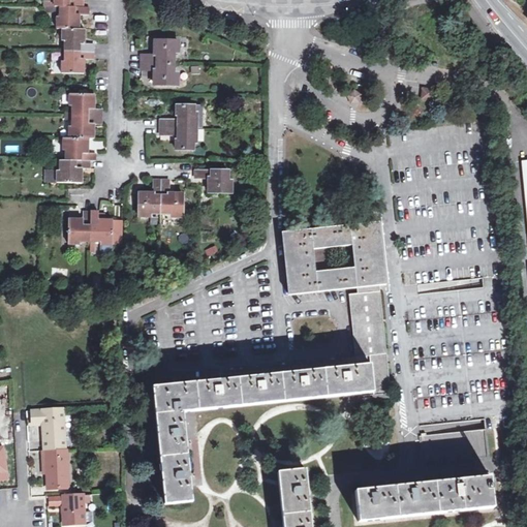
[(61,29),(78,29),(78,16),(86,16),(86,7),(81,7),(59,7),(59,18),(56,18),(56,29),(61,29)]
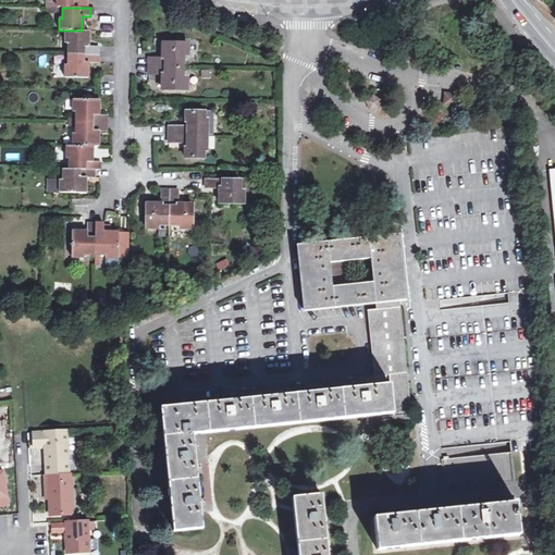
[(97,62),(97,46),(87,45),(87,31),(82,31),(64,31),(64,44),(68,45),(68,63),(63,63),(64,76),(87,76),(87,62),(96,63),(97,62)]
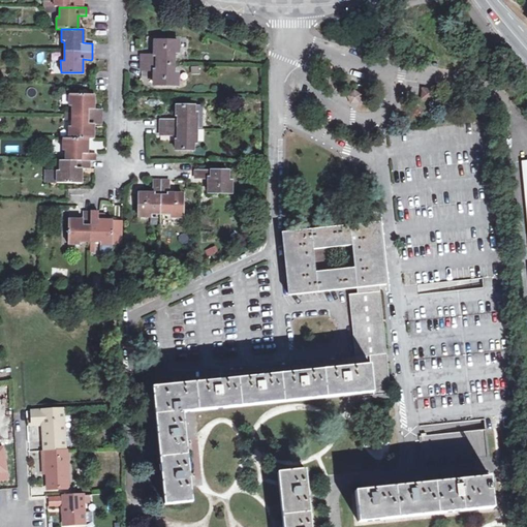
[(141,61),(173,61),(173,52),(176,52),(175,39),(153,38),(153,47),(156,48),(156,53),(153,53),(141,53),(141,61)]
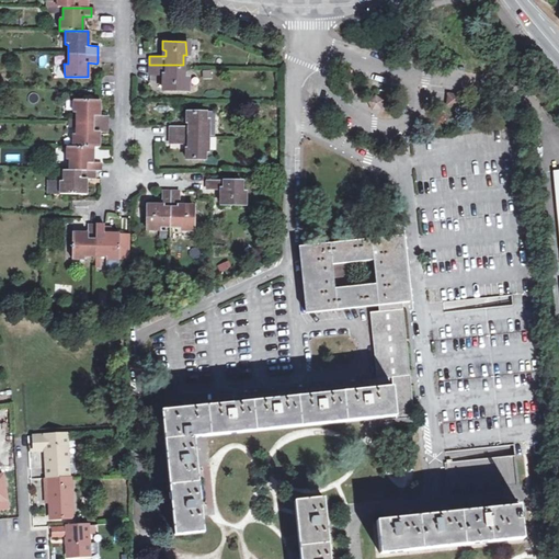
[(183,65),(149,65),(149,72),(161,73),(166,73),(166,79),(161,79),(161,87),(185,88),(185,77),(183,77),(183,65)]
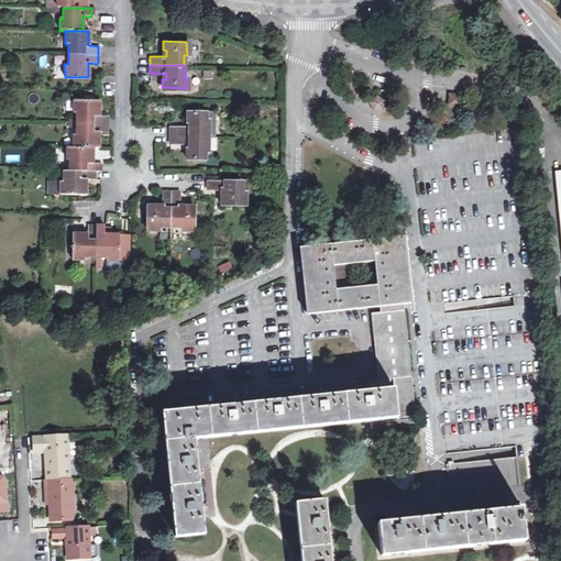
[(367,98),(372,108),(383,107),(385,97),(375,90),(367,98)]
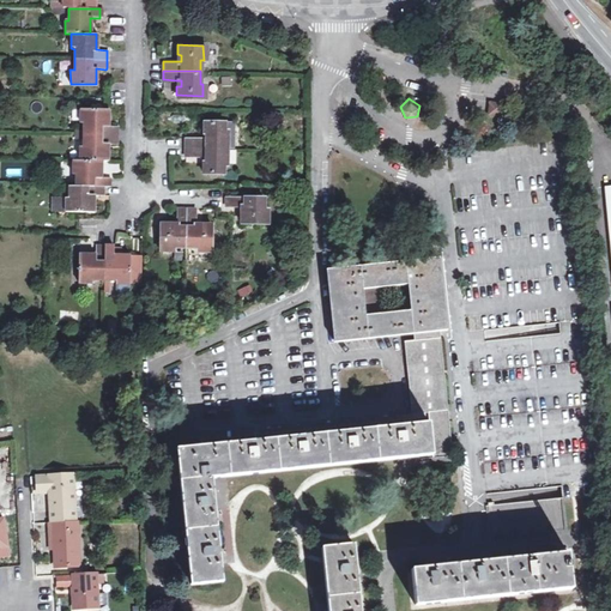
[(501,106),(487,104),(487,113),(500,114),(501,106)]
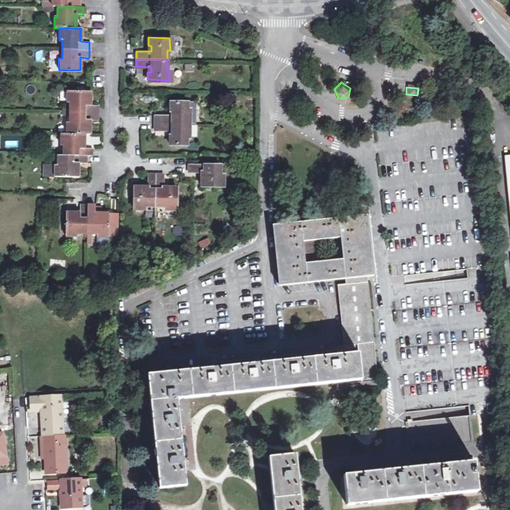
[(66,122),(66,133),(61,133),(61,147),(62,147),(62,155),(57,155),(57,164),(54,163),(54,174),(54,177),(79,177),(79,165),(86,165),(87,162),(87,156),(92,156),(92,149),(87,148),(87,134),(91,134),(91,122),(97,122),(97,106),(91,105),(91,93),(66,93),(66,105),(69,105),(69,113),(69,122),(66,122)]
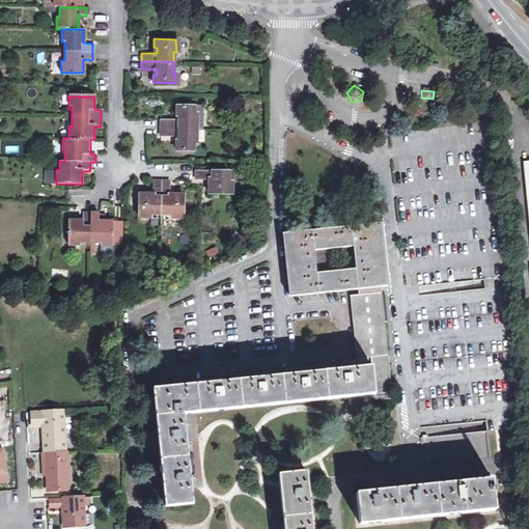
[(193,120),(193,107),(176,107),(176,116),(178,116),(178,119),(161,119),(161,127),(196,127),(196,120),(193,120)]
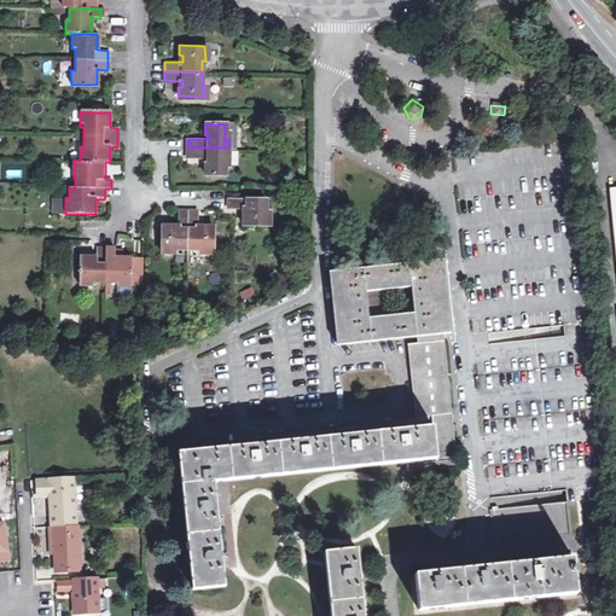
[(228,147),(187,147),(187,156),(207,157),(207,162),(205,162),(204,173),(225,174),(225,157),(228,156),(228,147)]
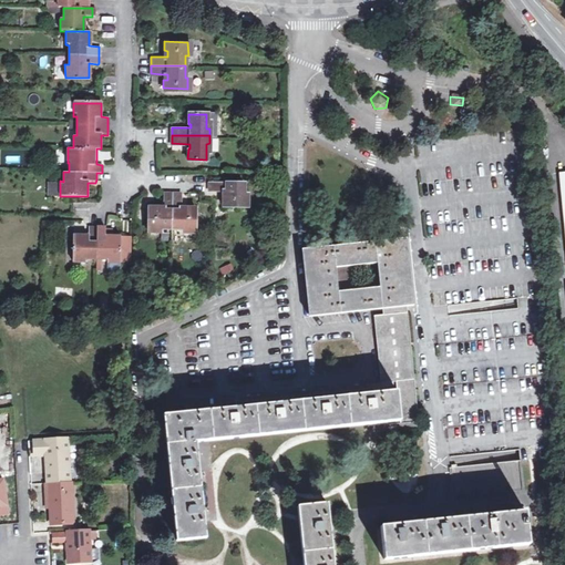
[(48,192),(60,193),(60,181),(48,181),(48,192)]
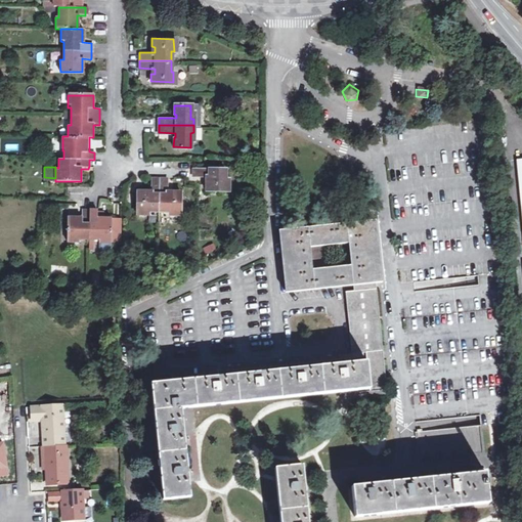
[(193,175),(205,176),(209,176),(209,182),(205,182),(205,189),(228,190),(228,179),(225,179),(224,169),(193,168),(193,175)]
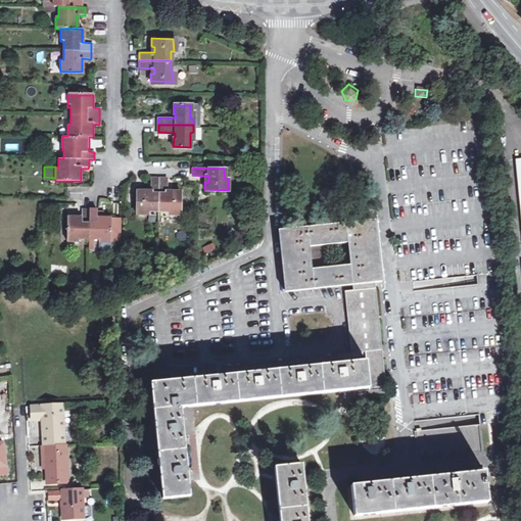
[(150,178),(150,190),(150,194),(144,193),(144,190),(137,190),(136,214),(147,215),(147,209),(157,210),(157,178),(150,178)]
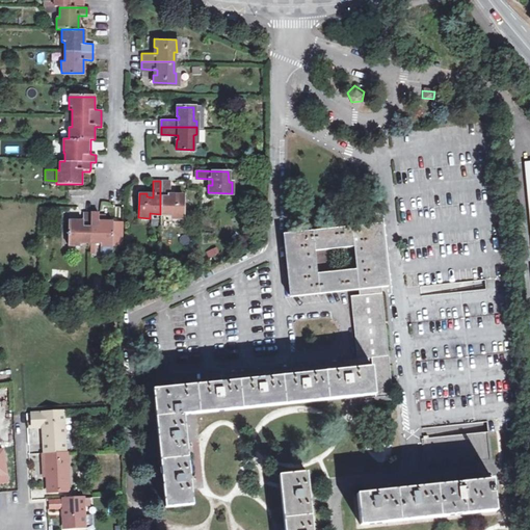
[(160,181),(160,214),(169,214),(170,218),(181,218),(182,194),(174,193),(174,197),(167,197),(168,193),(167,181),(160,181)]
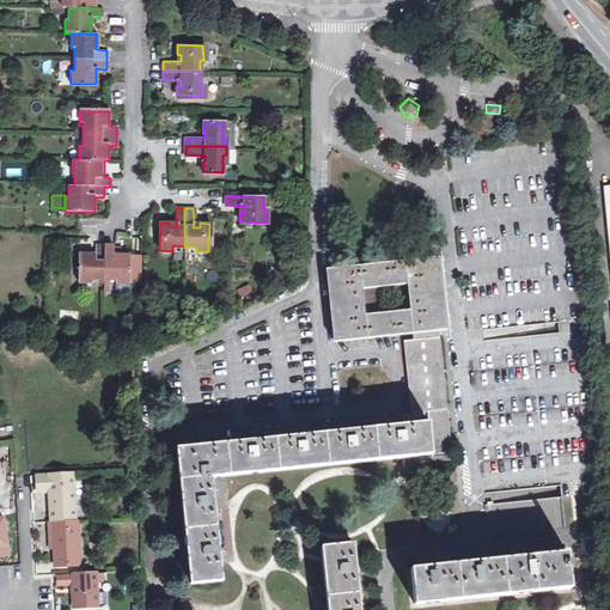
[(113,245),(95,245),(95,254),(80,254),(79,281),(92,281),(93,279),(103,279),(114,279),(114,282),(128,282),(128,255),(113,254),(113,245)]
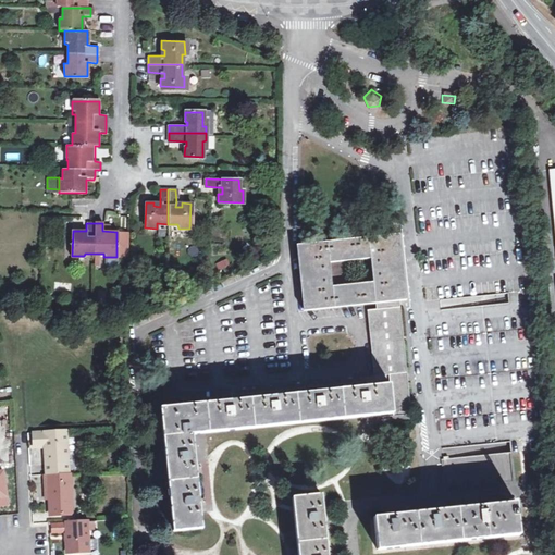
[(367,298),(397,295),(403,295),(396,235),(300,245),(307,304),(367,298)]
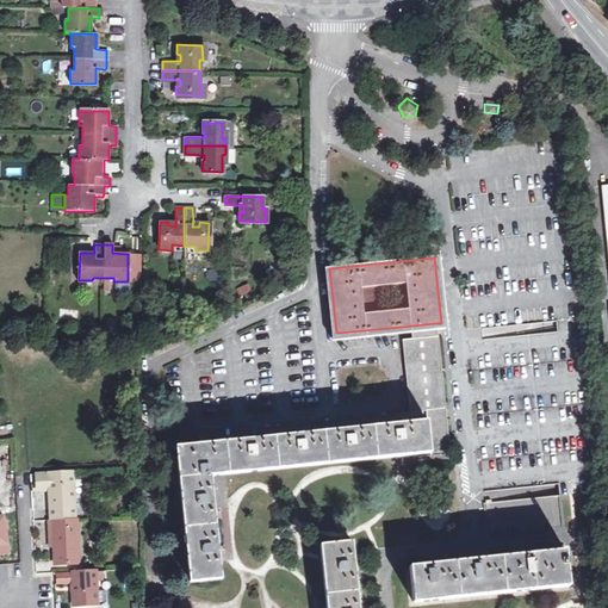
[(247,283),(235,287),(237,293),(249,289),(247,283)]
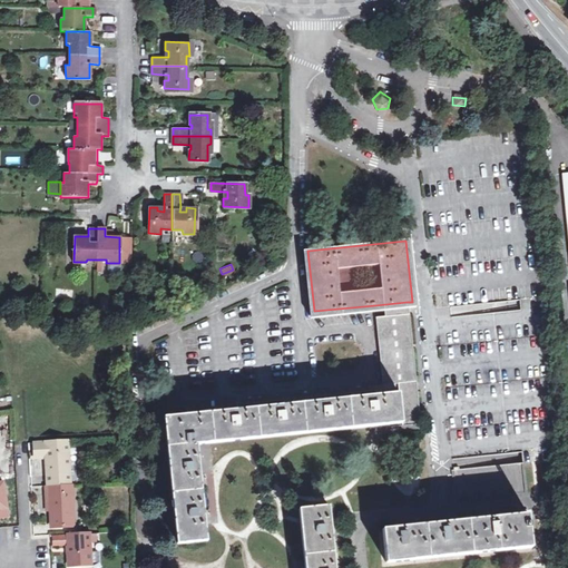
[(375,305),(376,315),(400,313),(408,312),(407,302),(375,305)]
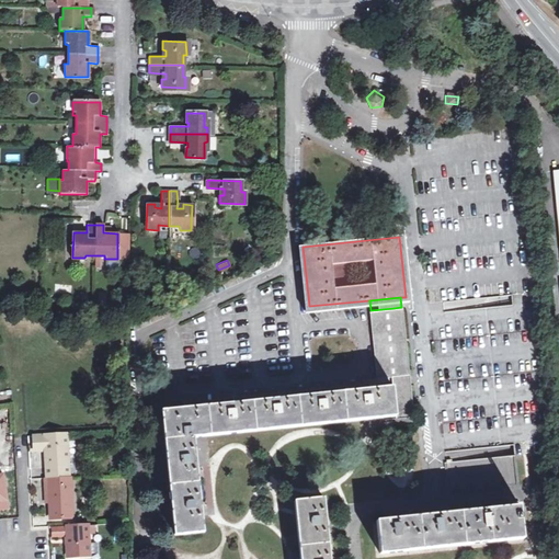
[(401,307),(394,308),(403,412),(412,412),(401,307)]
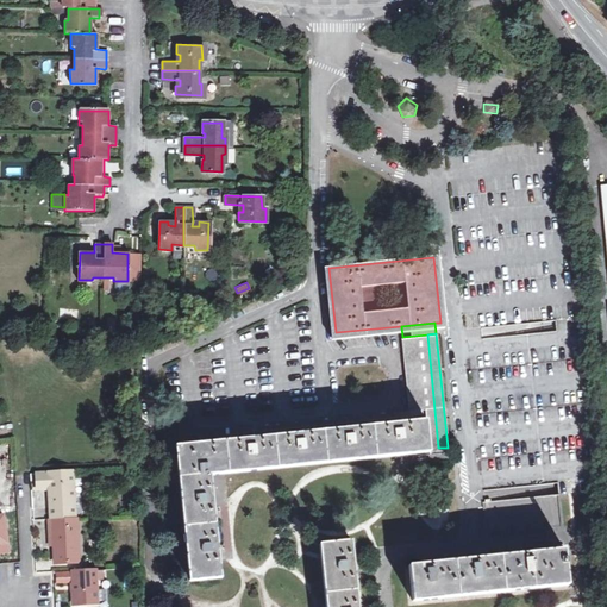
[(438,448),(427,335),(402,337),(410,418),(175,442),(189,576),(221,574),(211,471),(438,448)]
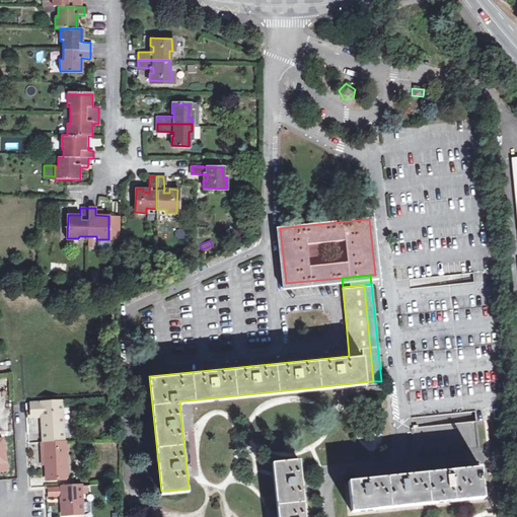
[(61,400),(40,401),(41,415),(43,440),(63,439),(61,400)]
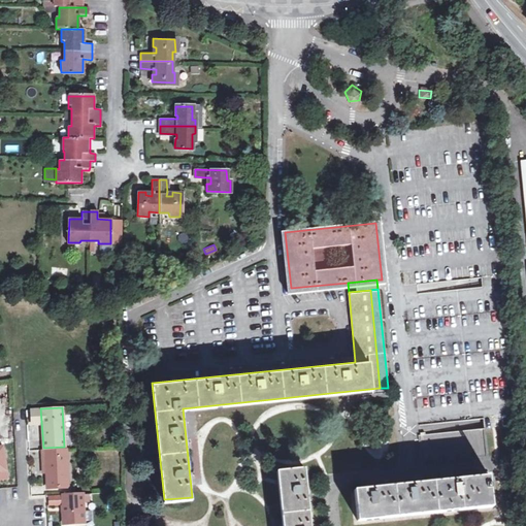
[(41,422),(40,408),(30,408),(31,423),(41,422)]
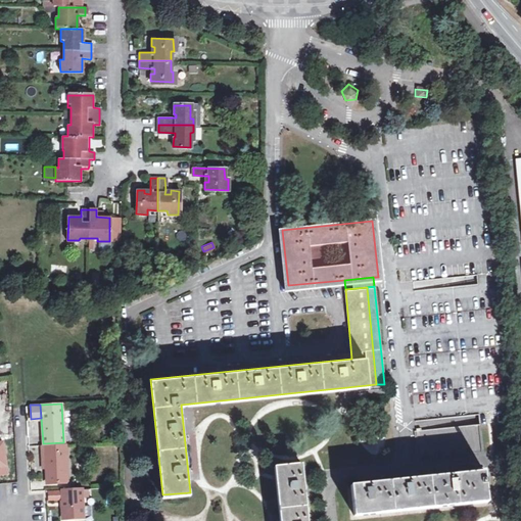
[(415,427),(415,428),(417,453),(481,446),(479,422),(415,427)]
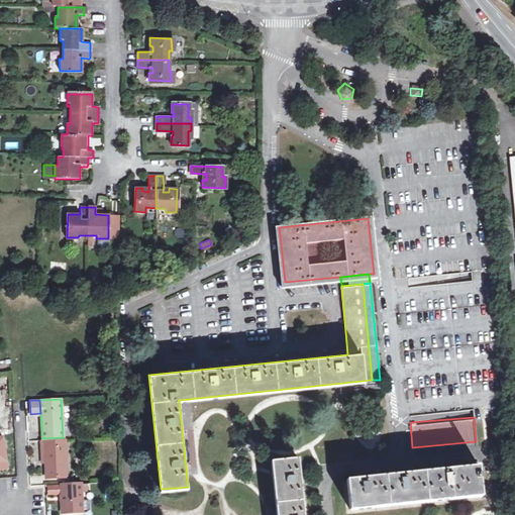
[(42,446),(43,462),(45,476),(66,474),(64,437),(63,437),(42,438),(39,438),(40,446),(42,446)]
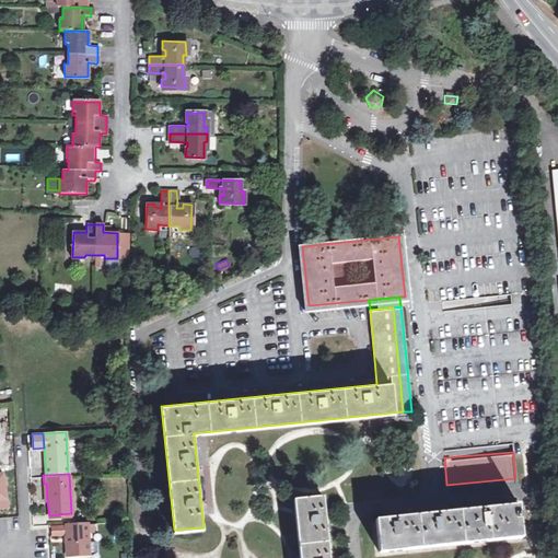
[(299,557),(327,557),(321,495),(293,498),(299,557)]
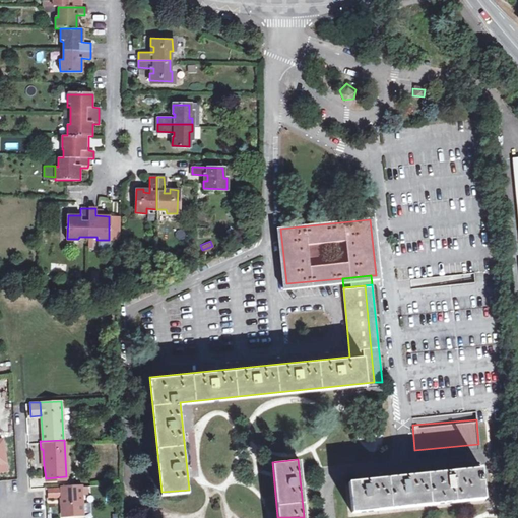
[(483,496),(480,465),(347,479),(350,509),(483,496)]
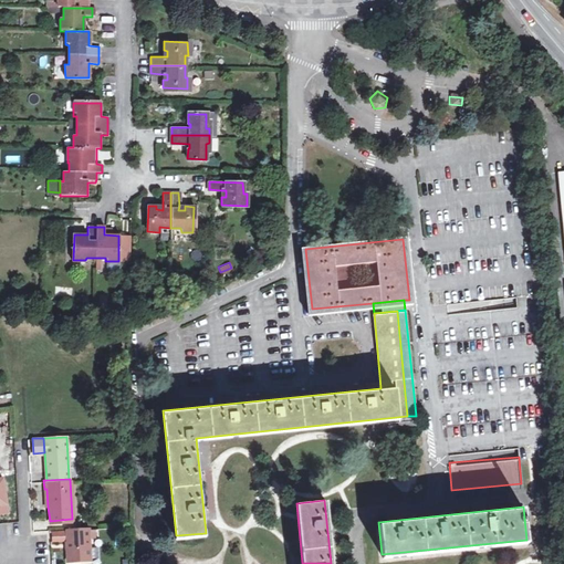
[(95,526),(86,528),(87,538),(96,536),(95,526)]
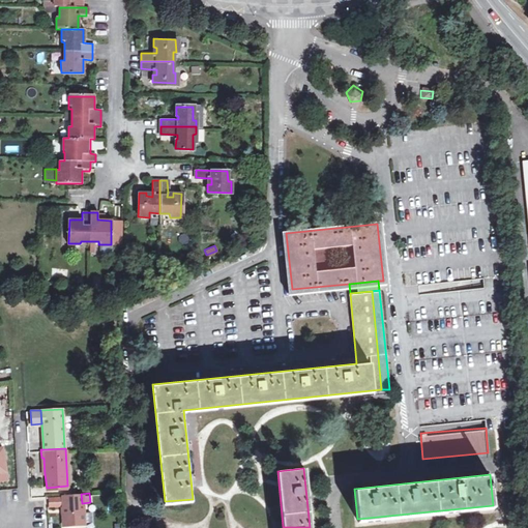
[(82,523),(82,503),(81,494),(62,495),(63,524),(82,523)]
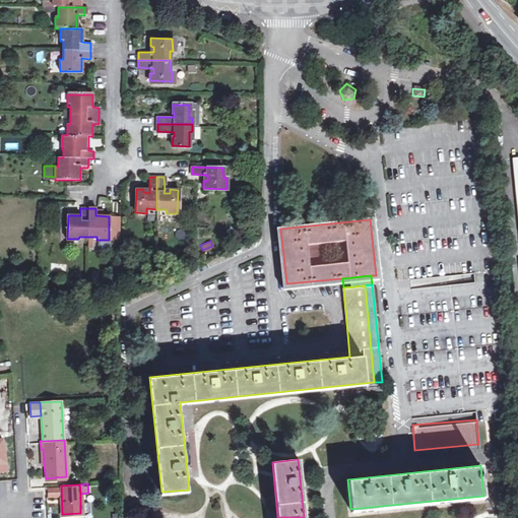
[(58,496),(58,488),(47,488),(47,496),(58,496)]
